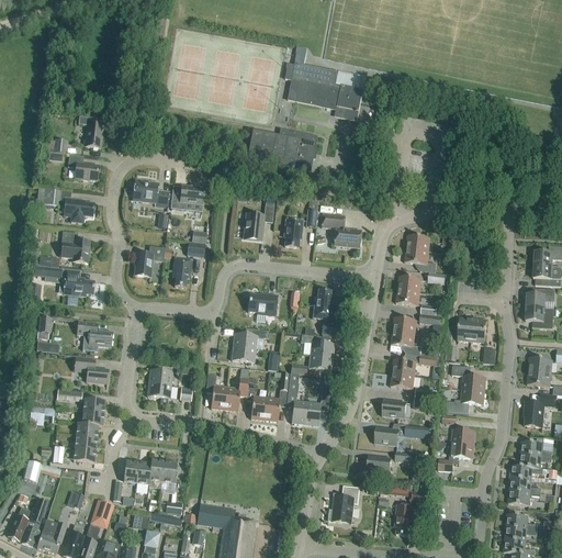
[(166,15),(157,14),(153,44),(161,45),(166,15)]
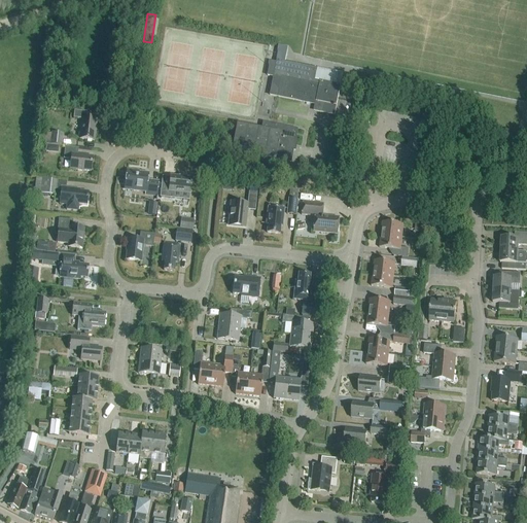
[(281,75),(278,94),(316,101),(314,107),(335,111),(341,82),(314,76),(317,65),(284,59),(287,44),(279,43),(276,60),(270,59),(268,72),(281,75)]
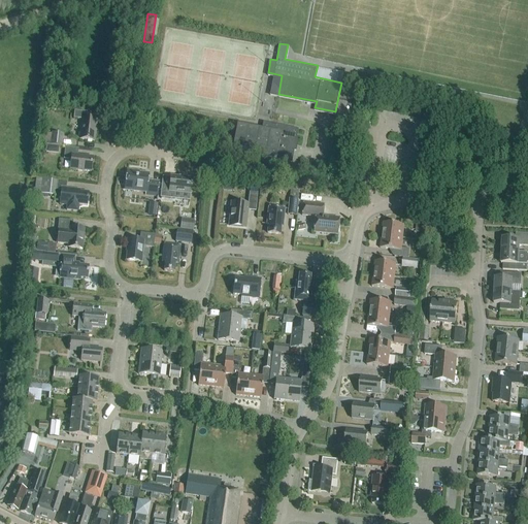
[(94,137),(97,117),(87,116),(88,108),(74,107),(73,116),(81,116),(79,136),(94,137)]
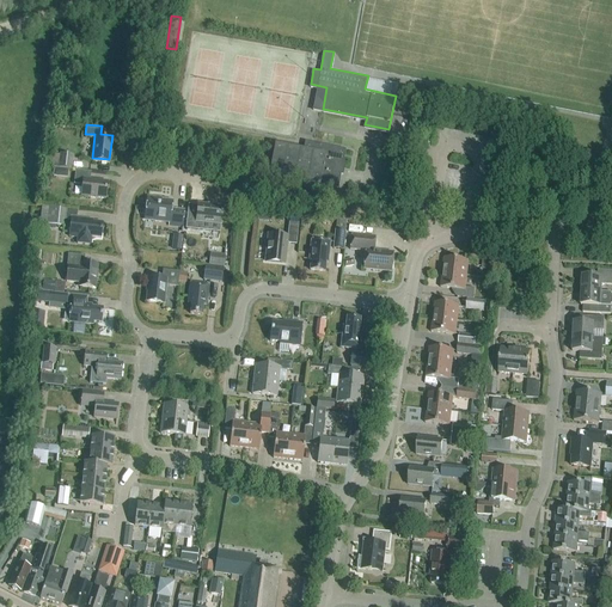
[(269,170),(337,184),(346,146),(305,138),(304,146),(275,141),(269,170)]
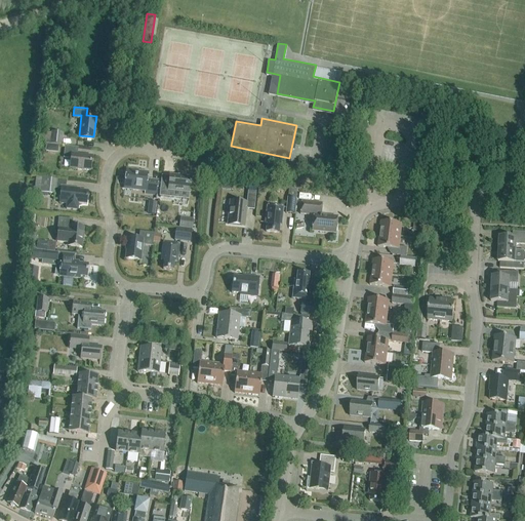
[(49,141),(50,129),(44,128),(42,139),(49,141)]
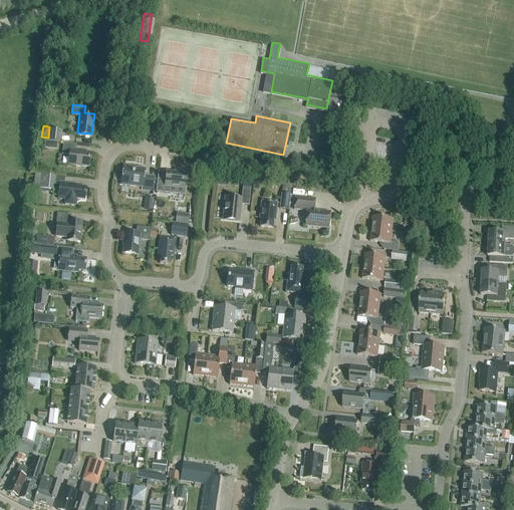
[(76,142),(63,140),(62,152),(69,153),(68,162),(88,164),(90,150),(75,149),(76,142)]
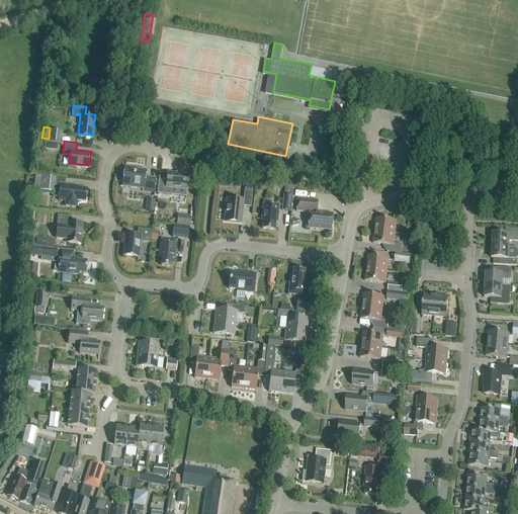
[(136,165),(124,164),(122,182),(124,182),(124,181),(123,181),(123,178),(130,179),(130,183),(132,184),(135,185),(137,183),(143,184),(143,187),(154,189),(155,175),(144,174),(145,168),(136,166),(136,165)]
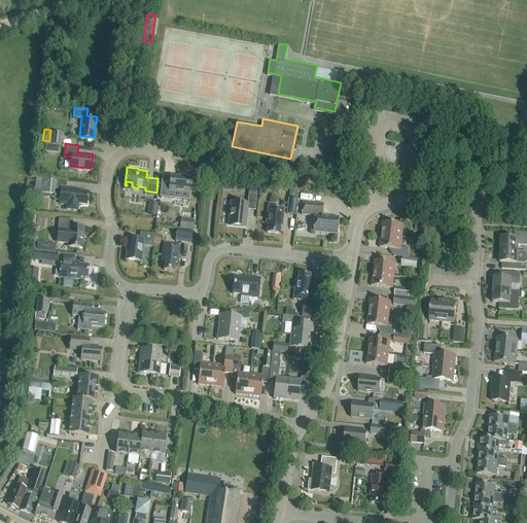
[(173,194),(174,188),(189,189),(190,190),(191,175),(171,173),(170,180),(163,180),(163,179),(163,178),(161,193),(174,195),(174,194),(173,194)]
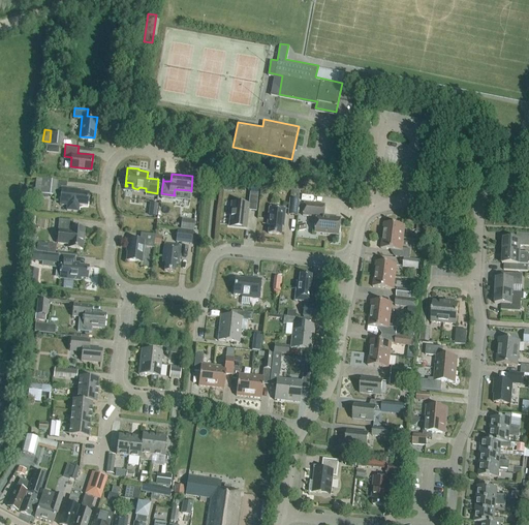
[(45,177),(35,176),(34,190),(44,191),(45,177)]
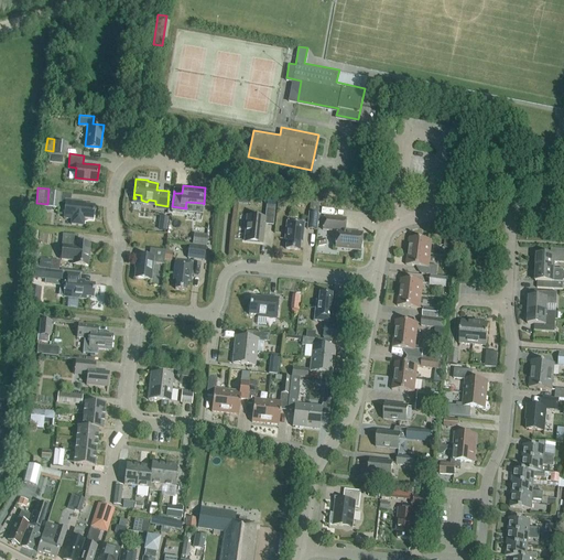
[(60,190),(49,189),(47,204),(46,206),(47,207),(51,207),(52,206),(52,204),(57,205),(60,190)]
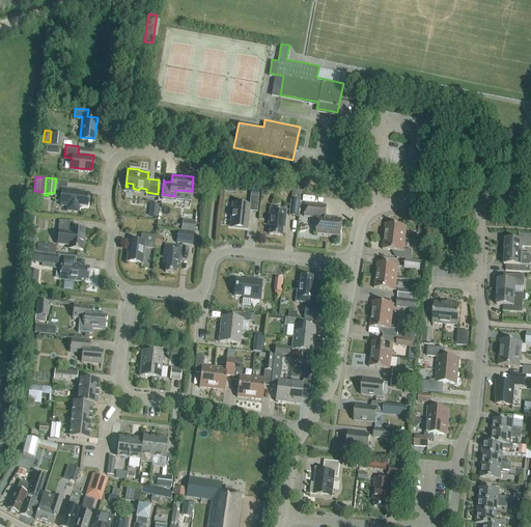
[(79,202),(87,203),(88,190),(76,189),(76,187),(61,186),(60,202),(67,202),(66,207),(78,209),(79,202)]
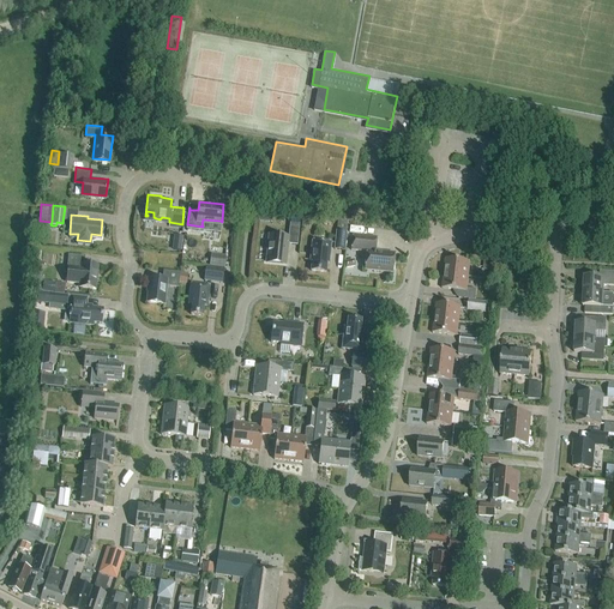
[(335,246),(344,247),(347,221),(347,217),(337,217),(335,246)]
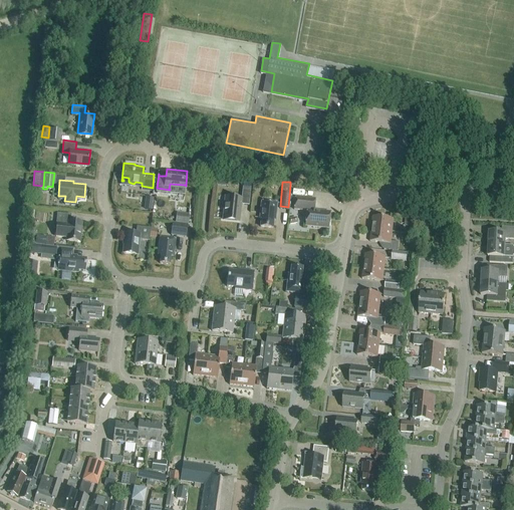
[(241,201),(249,202),(250,188),(242,187),(241,197),(225,196),(223,216),(239,218),(241,201)]
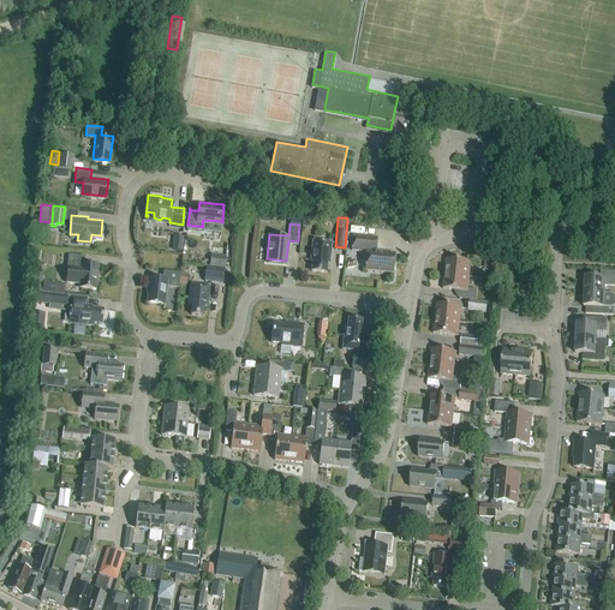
[(174,232),(173,246),(181,247),(183,233),(174,232)]
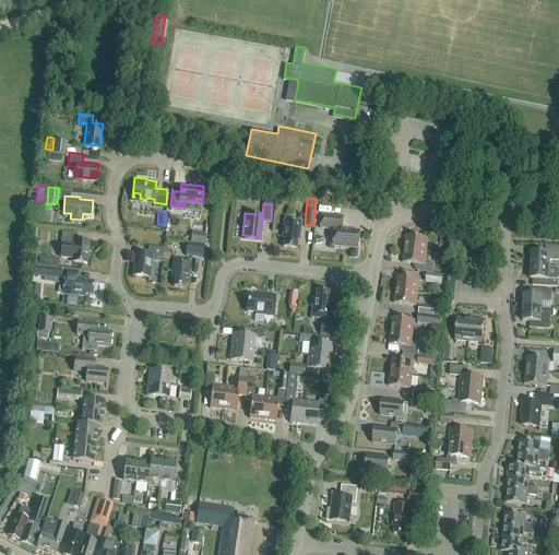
[(358,228),(342,226),(343,213),(320,211),(319,224),(334,226),(332,243),(357,245),(358,228)]
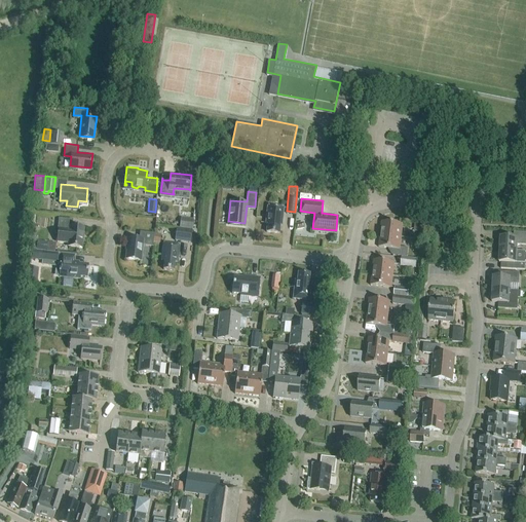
[(10,202),(9,210),(26,211),(26,202),(10,202)]
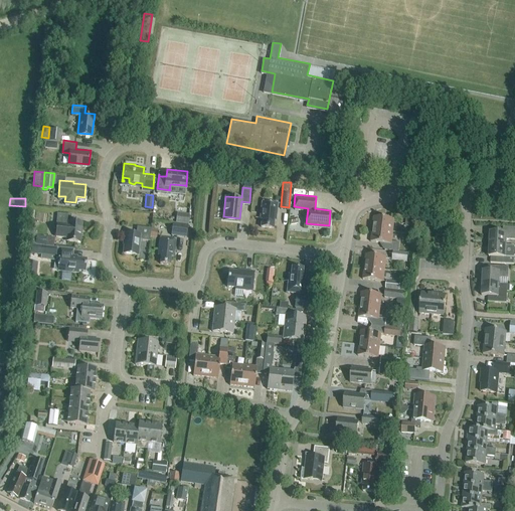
[(262,216),(261,224),(273,225),(274,217),(276,217),(278,200),(262,198),(260,215),(262,216)]
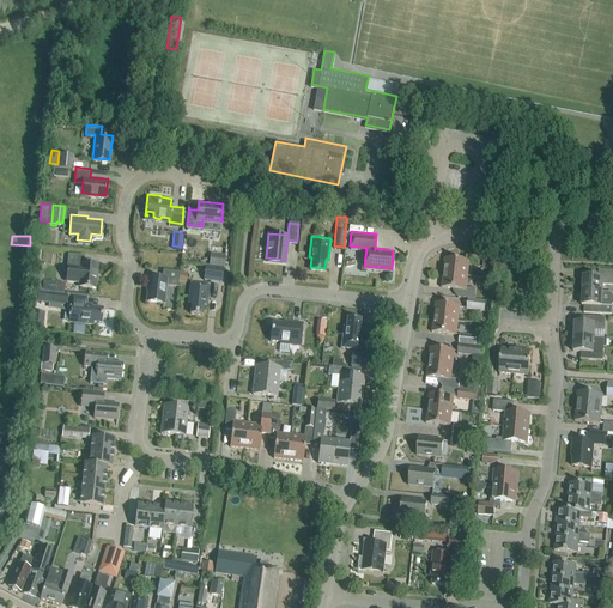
[(497,257),(491,256),(492,250),(484,249),(483,263),(496,265),(497,257)]
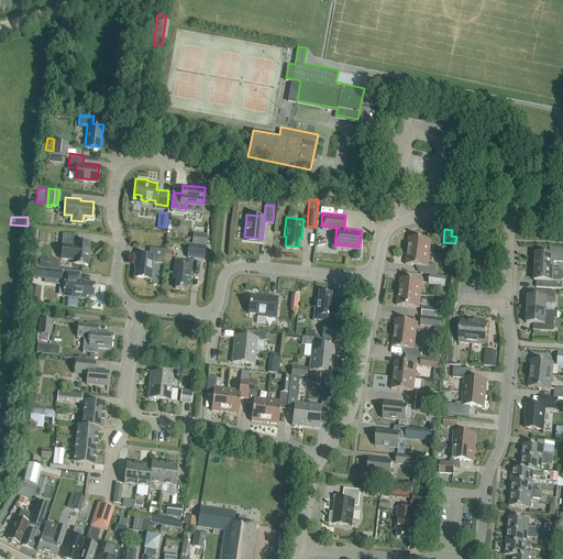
[(88,262),(90,241),(77,239),(78,231),(63,230),(62,242),(63,242),(61,255),(73,256),(73,261),(88,262)]
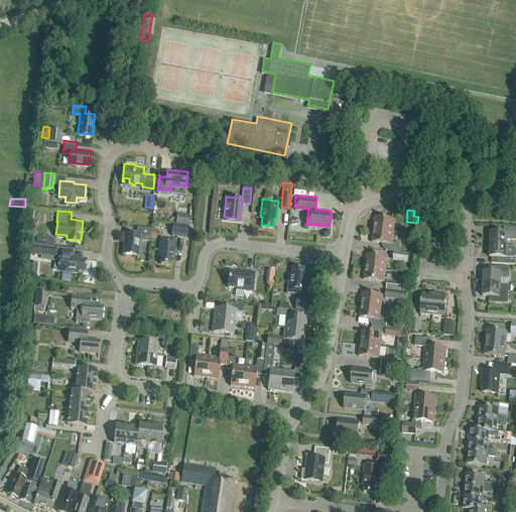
[(189,213),(177,212),(176,220),(188,221),(189,213)]
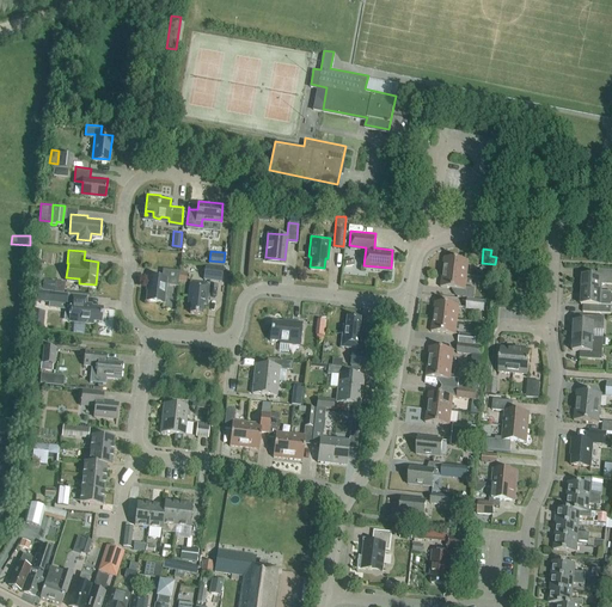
[(442,269),(467,273),(469,257),(445,255),(442,269)]
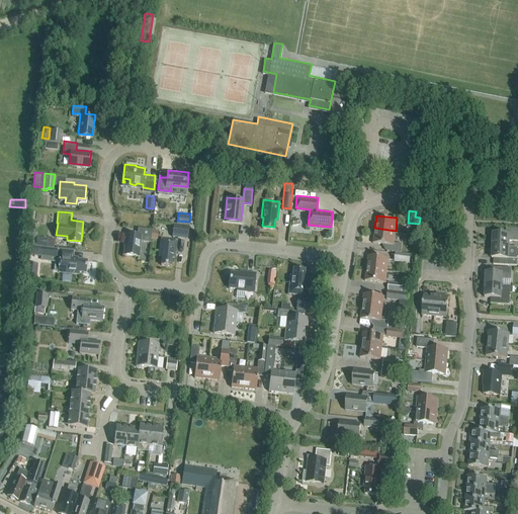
[(174,222),(172,234),(187,236),(188,226),(189,224),(174,222)]
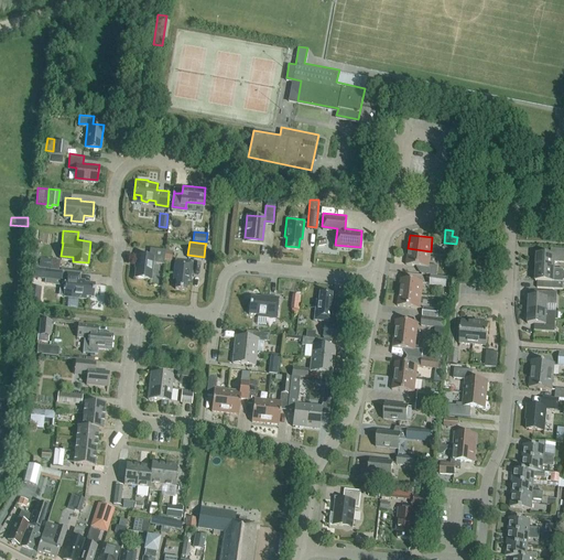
[(153,260),(163,261),(165,247),(150,246),(149,254),(136,252),(134,260),(136,260),(134,275),(151,277),(153,260)]
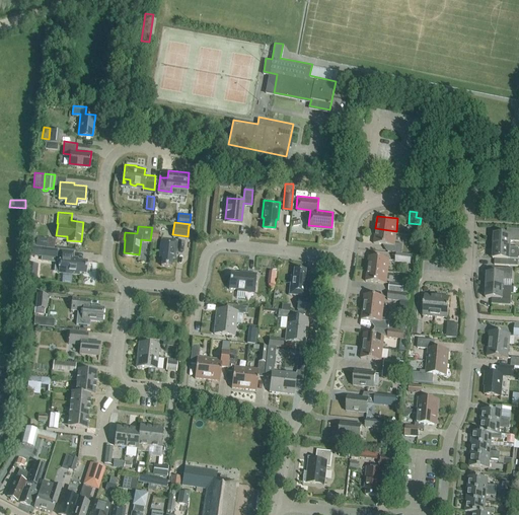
[(494,231),(493,243),(510,244),(510,237),(518,237),(518,226),(507,226),(507,232),(494,231)]
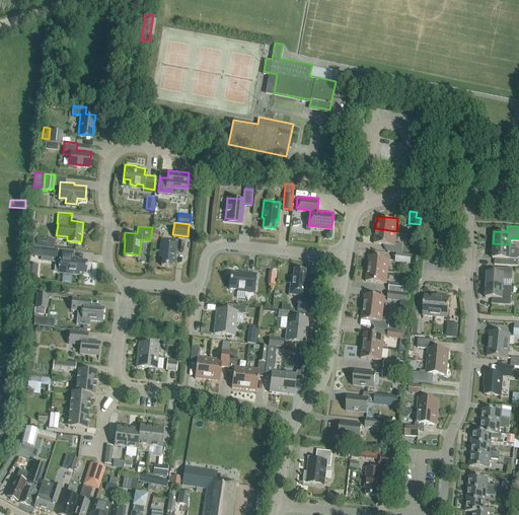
[(388,248),(402,250),(403,241),(395,240),(396,231),(375,228),(374,240),(388,242),(388,248)]
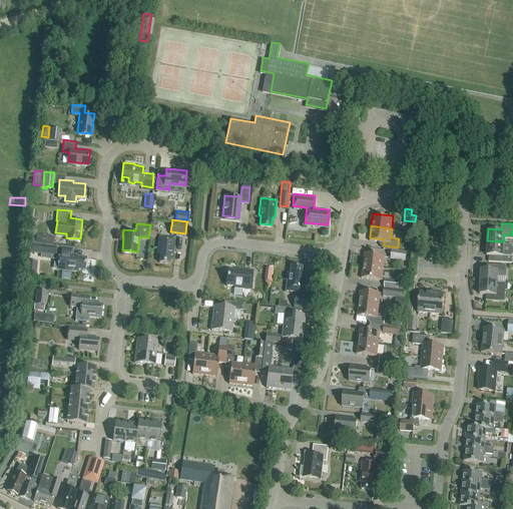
[(36,228),(30,227),(28,239),(45,241),(46,234),(36,233),(36,228)]
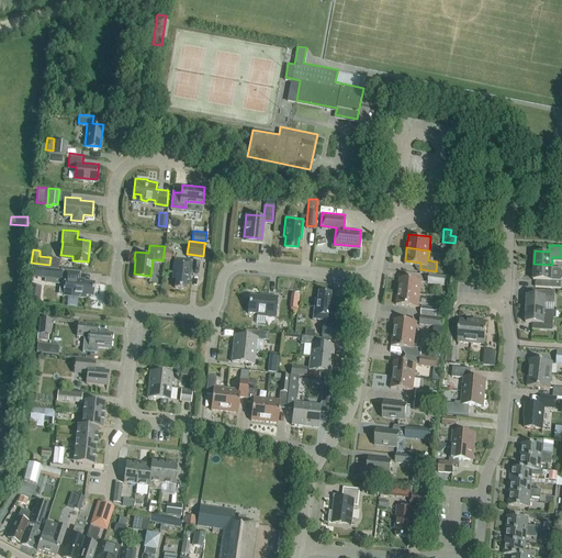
[(192,258),(175,257),(172,276),(176,276),(175,285),(186,286),(187,277),(189,277),(192,258)]
